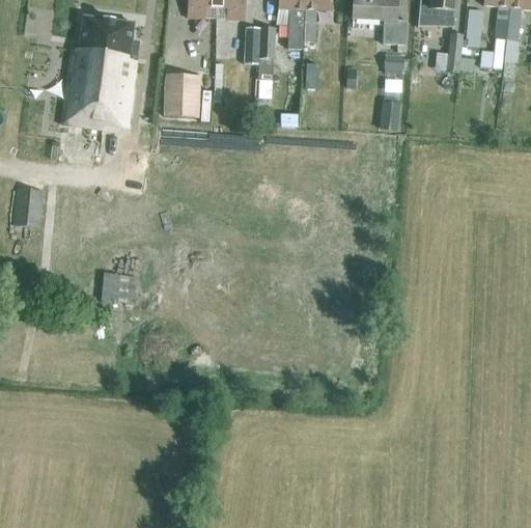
[(217,5),(217,0),(189,0),(188,18),(205,19),(206,5),(217,5)]
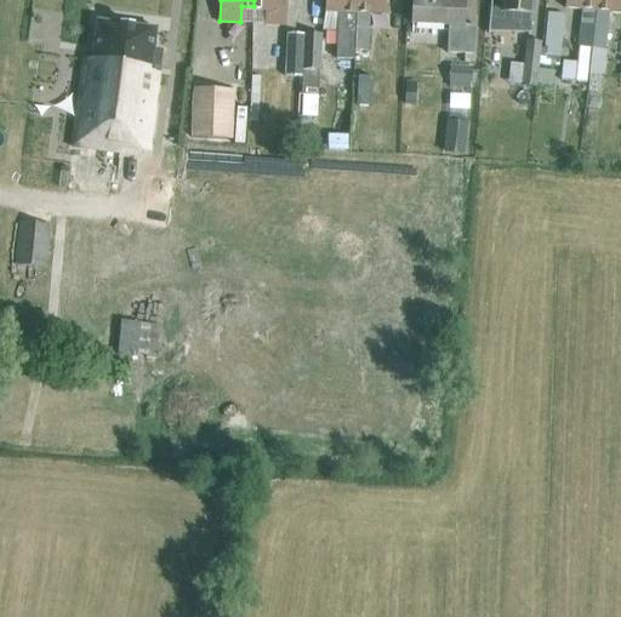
[(254,0),(254,6),(254,18),(267,20),(267,22),(286,23),(288,0),(254,0)]
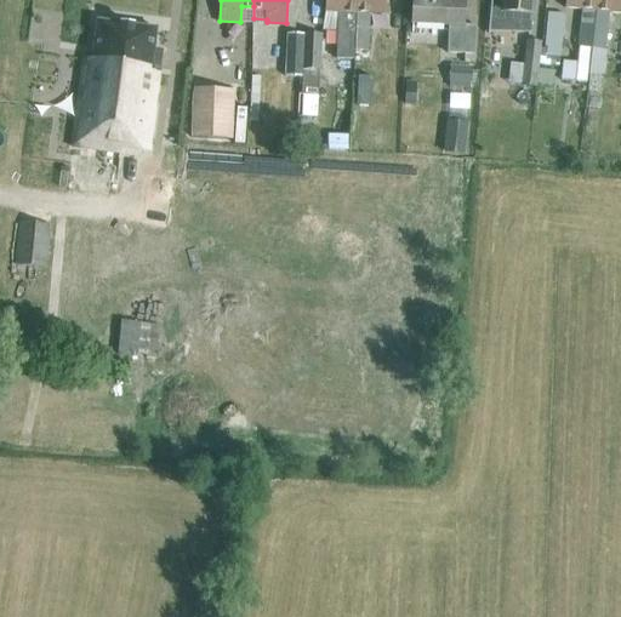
[(354,49),(357,0),(325,0),(325,10),(339,10),(336,55),(354,55),(354,49)]
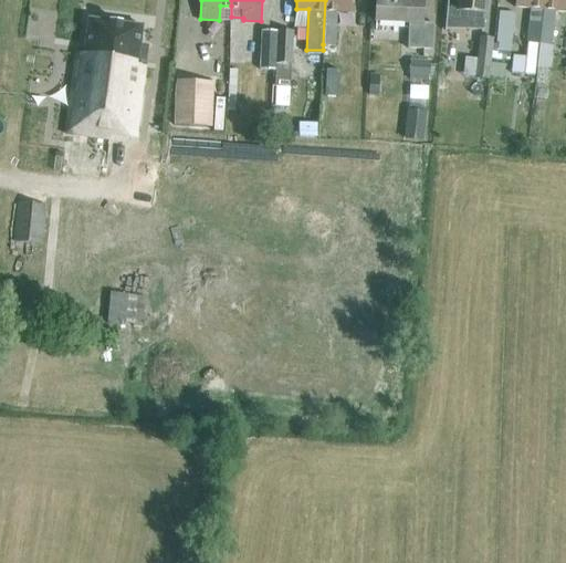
[(325,0),(323,44),(336,45),(337,11),(353,11),(353,0),(325,0)]
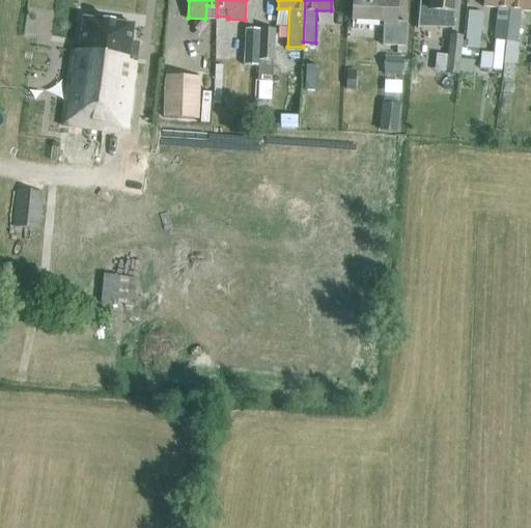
[(404,44),(406,20),(395,19),(396,0),(353,0),(352,19),(385,20),(384,43),(404,44)]
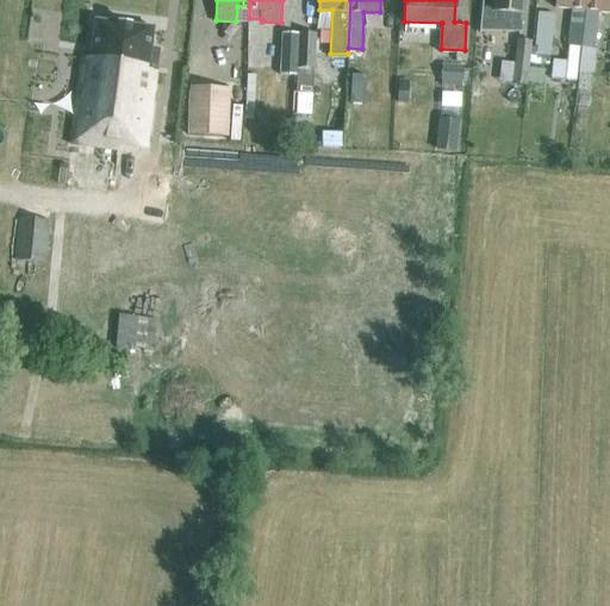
[(483,0),(480,27),(520,29),(522,0),(483,0)]
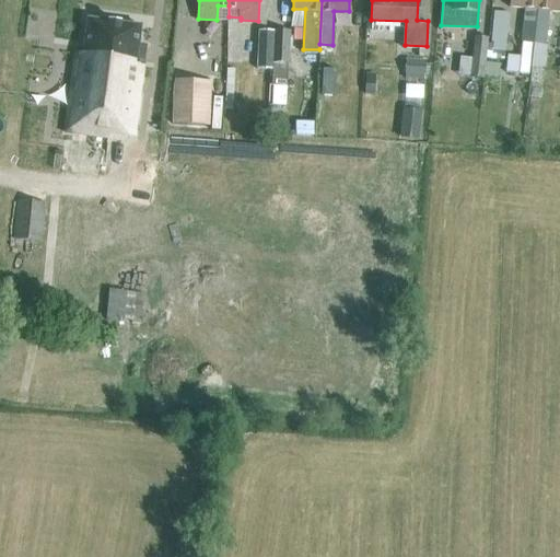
[(534,41),(538,0),(510,0),(510,4),(526,7),(518,72),(527,73),(531,41),(534,41)]
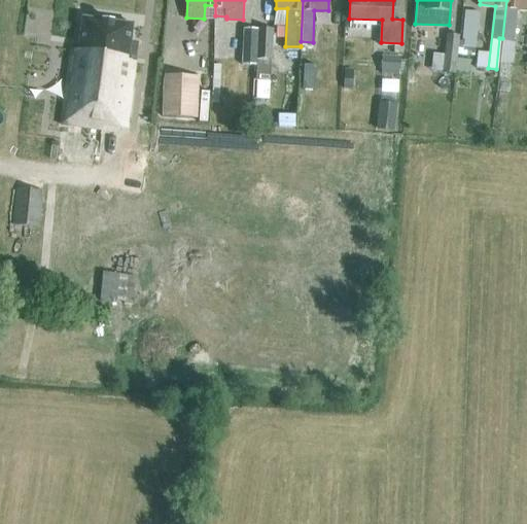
[(506,0),(502,38),(503,38),(501,50),(515,53),(516,40),(514,39),(518,9),(526,9),(526,0),(506,0)]
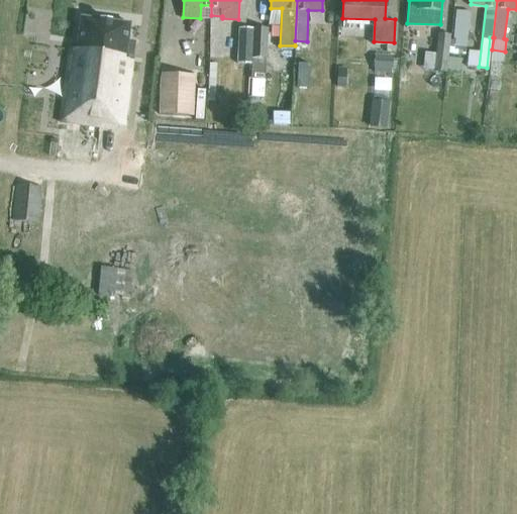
[(61,121),(105,126),(105,121),(123,123),(135,41),(129,41),(131,22),(82,15),(78,48),(72,47),(61,121)]
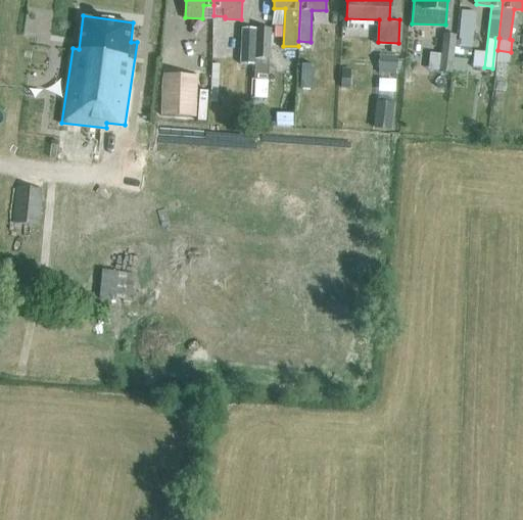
[(242,25),(240,62),(252,62),(255,62),(255,55),(256,26),(242,25)]
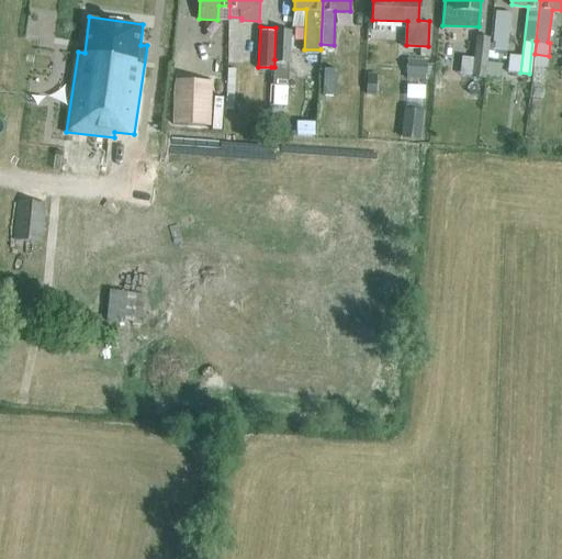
[(276,28),(274,59),(289,59),(291,59),(292,29),(276,28)]
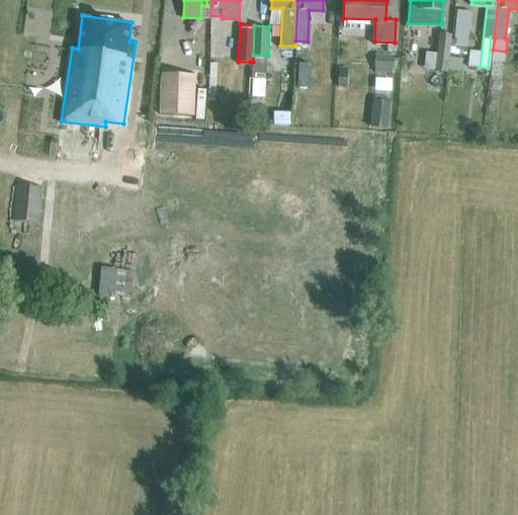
[(455,29),(453,44),(468,45),(469,31),(455,29)]
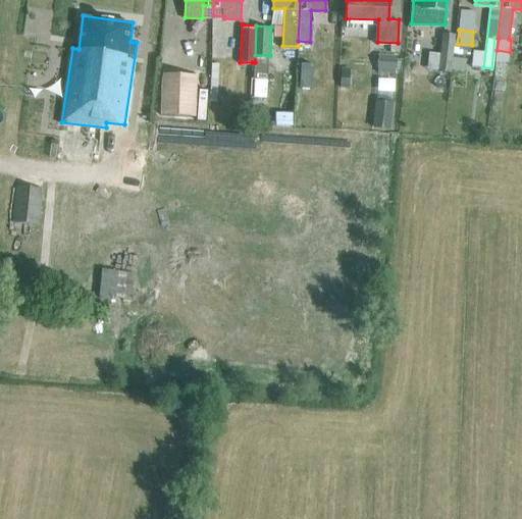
[(453,57),(454,44),(455,34),(444,33),(439,69),(452,70),(453,57)]
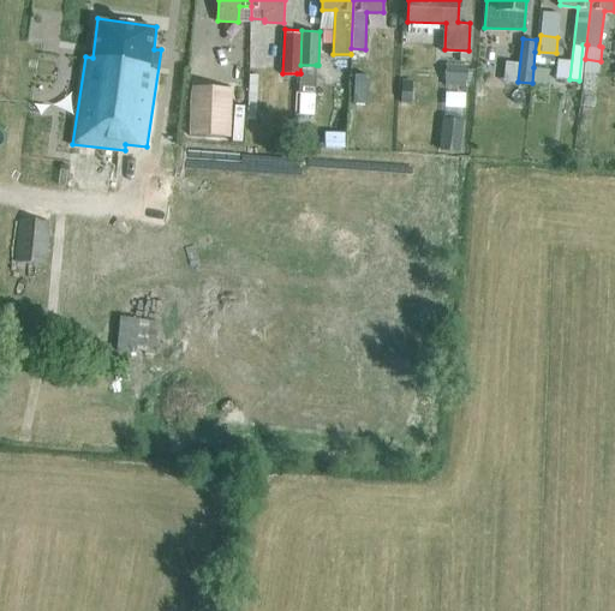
[(445,63),(445,79),(465,79),(465,63),(445,63)]
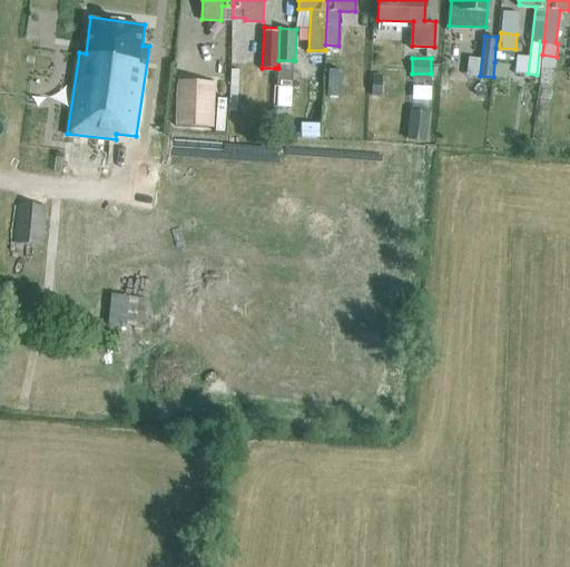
[(278,68),(277,86),(292,87),(293,60),(278,60),(278,68)]
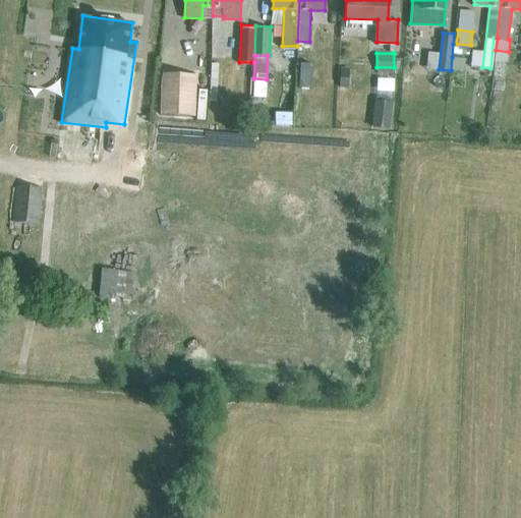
[(464,71),(465,58),(452,57),(451,70),(464,71)]
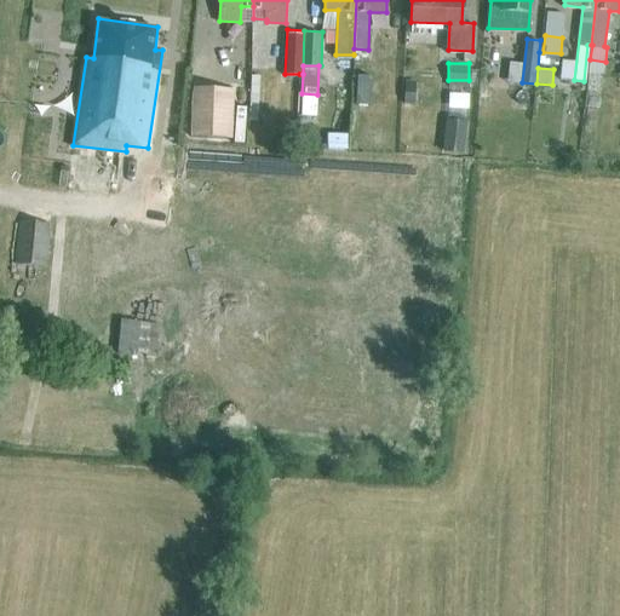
[(231,136),(234,86),(193,85),(191,134),(231,136)]
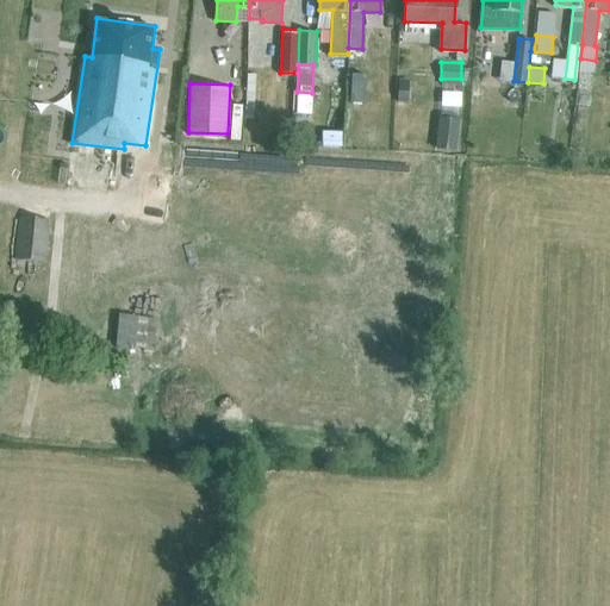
[(437,145),(455,148),(459,116),(441,113),(437,145)]
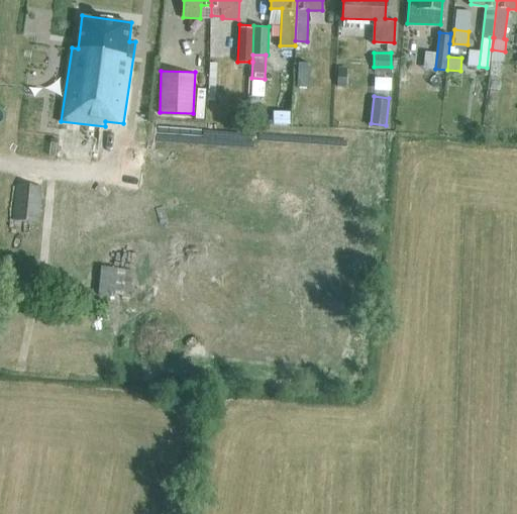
[(29,151),(59,152),(61,112),(31,111),(29,151)]
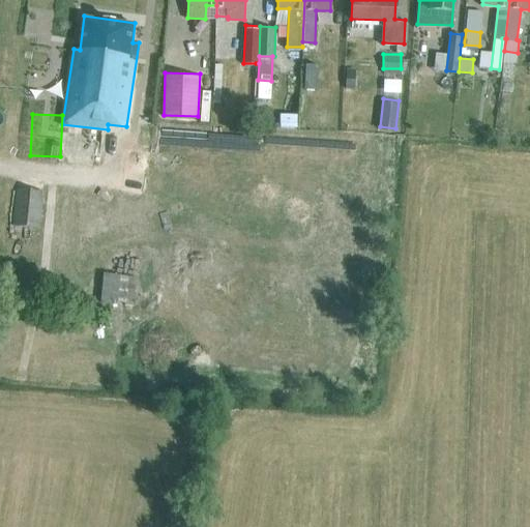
[(38,227),(42,191),(17,187),(12,224),(38,227)]
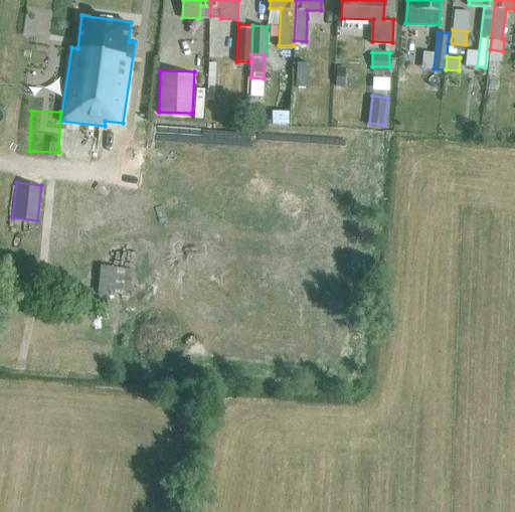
[(101,262),(98,292),(128,295),(131,265),(101,262)]
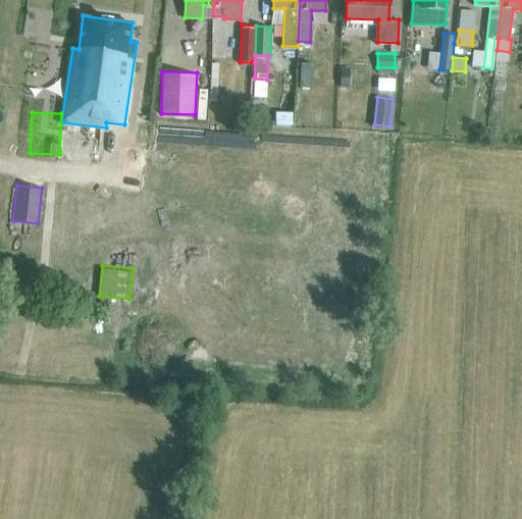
All buildings are outlined.
